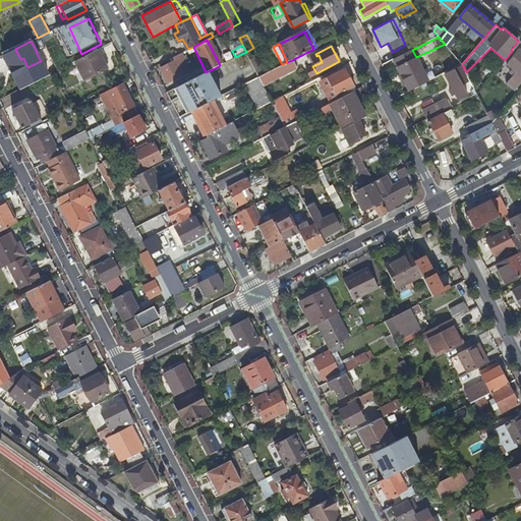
[(517,73),(508,84),(515,91),(520,82),(520,51),(519,49),(507,63),(517,73)]
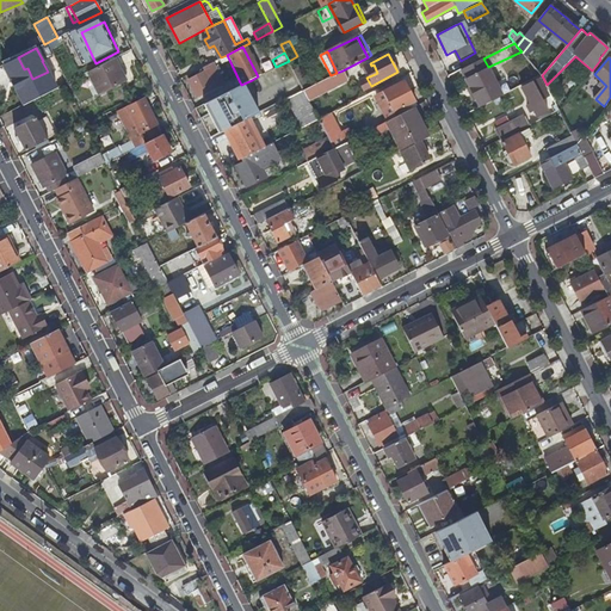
[(128,68),(123,59),(92,74),(103,97),(130,82),(124,69),(128,68)]
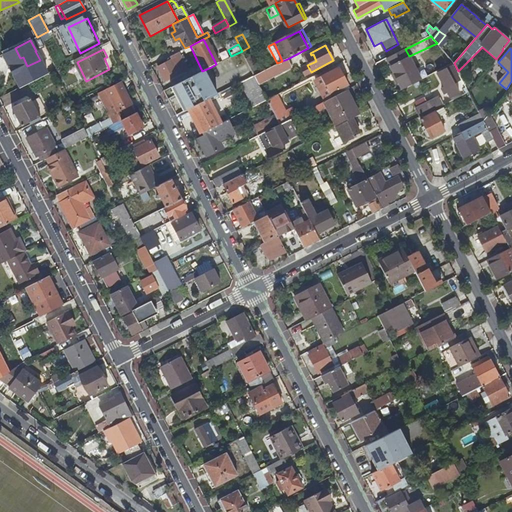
[(172,59),(158,67),(165,81),(186,70),(177,52),(170,56),(172,59)]
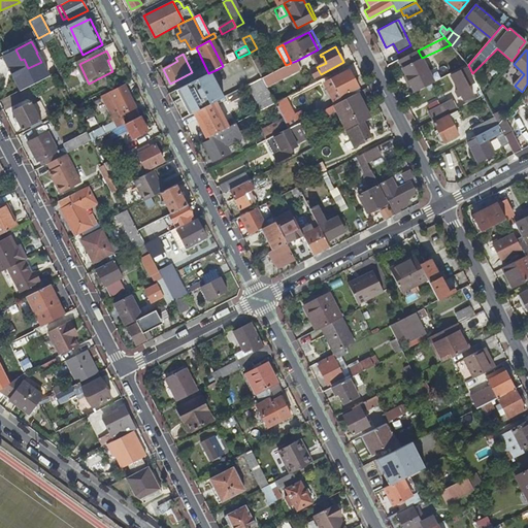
[(418,62),(403,69),(415,93),(429,85),(433,84),(421,60),(418,62)]
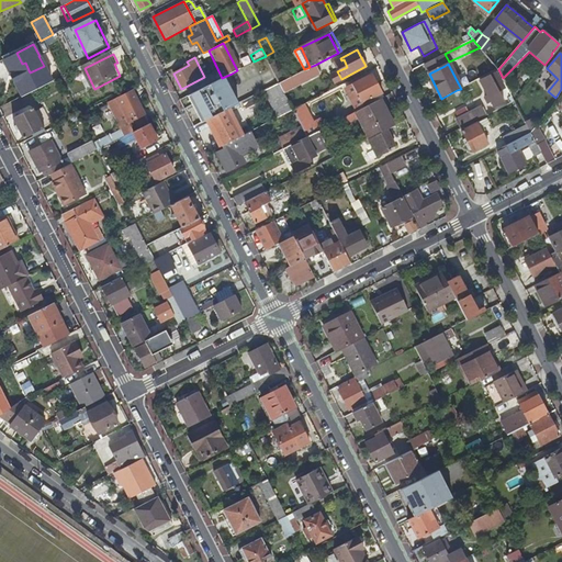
[(304,69),(279,82),(284,93),(321,75),(315,65),(310,67),(304,69)]
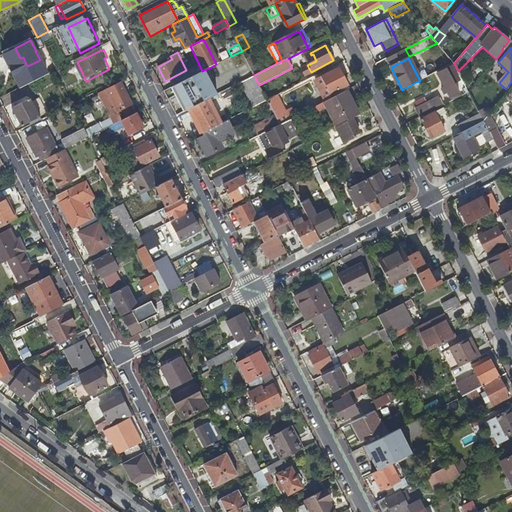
[(29,73),(33,81),(54,70),(50,62),(29,73)]
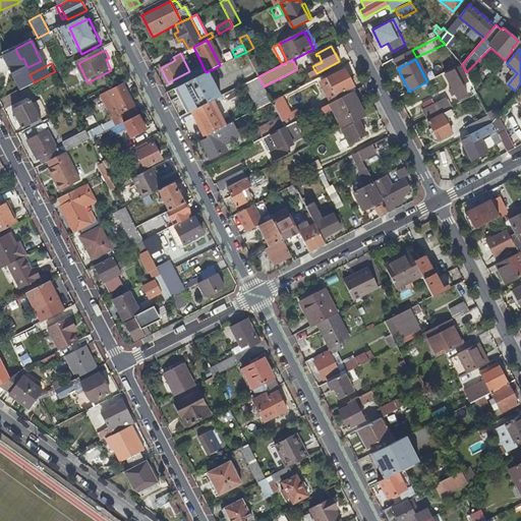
[(456,94),(459,100),(467,95),(458,76),(465,72),(462,66),(446,74),(453,89),(450,90),(452,95),(456,94)]
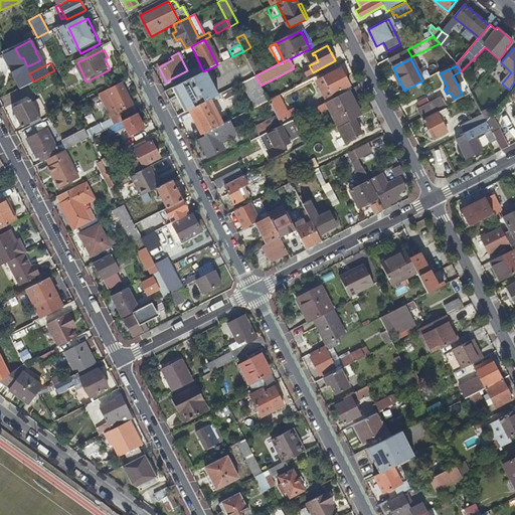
[(350,86),(341,67),(318,79),(329,101),(349,91),(351,90),(352,90),(350,86)]
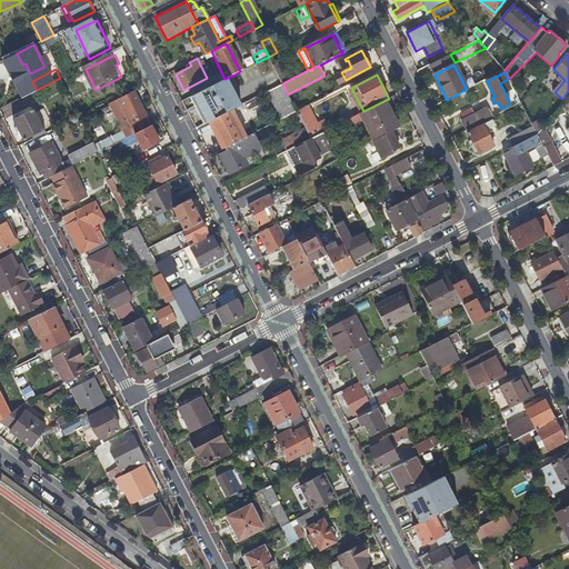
[(268,91),(281,118),(297,110),(288,95),(282,83),(268,91)]
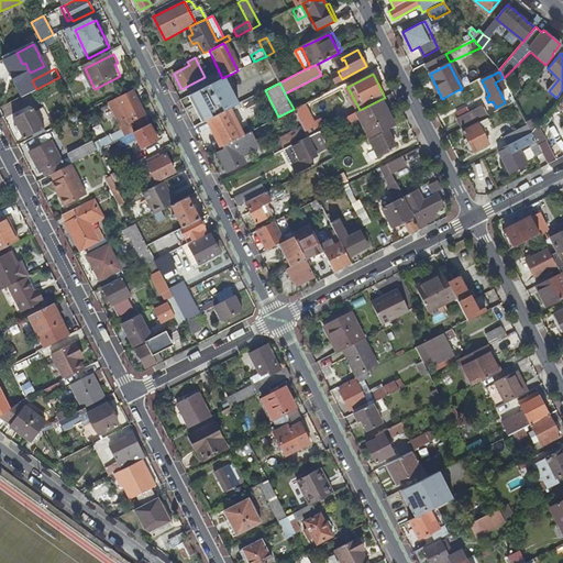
[(129,124),(133,132),(148,124),(150,123),(133,92),(108,105),(114,118),(123,113),(129,124)]
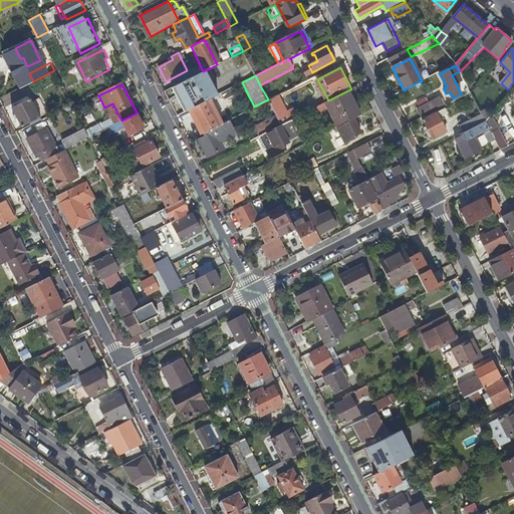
[(348,90),(355,106),(358,105),(350,89),(348,90)]
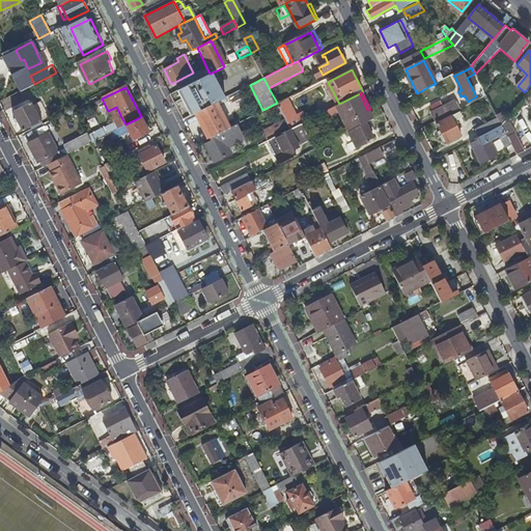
[(339,111),(348,131),(363,123),(372,119),(367,110),(360,93),(339,104),(324,112),(331,126),(335,123),(331,114),(339,111)]
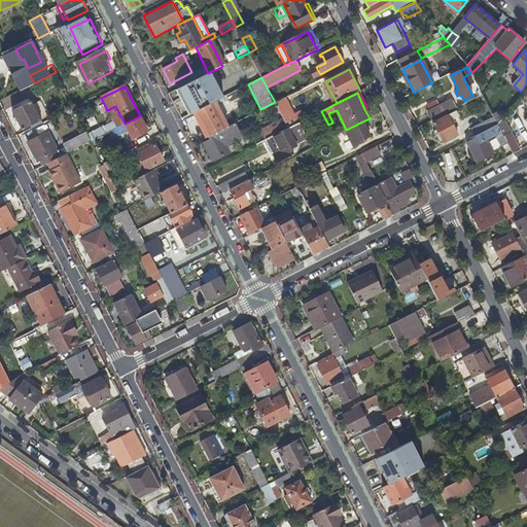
[(224,104),(221,98),(210,104),(213,110),(224,104)]
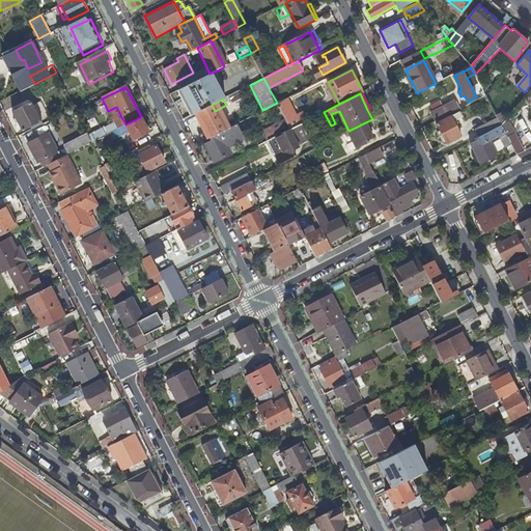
[(288,102),(286,99),(277,103),(285,119),(286,121),(294,117),(286,103),(288,102)]
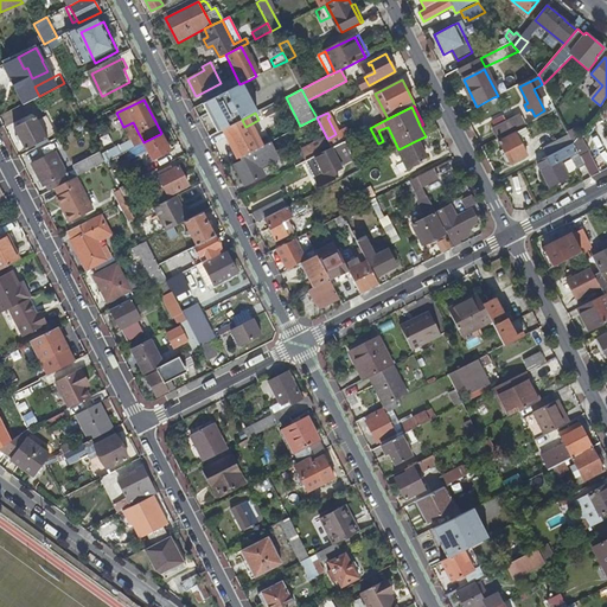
[(521,115),(492,129),(498,139),(509,133),(524,126),(525,125),(521,115)]
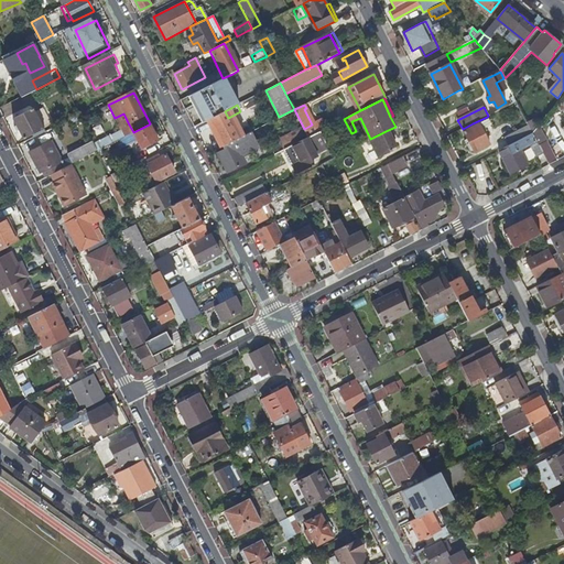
[(32,108),(13,118),(23,139),(43,129),(32,108)]
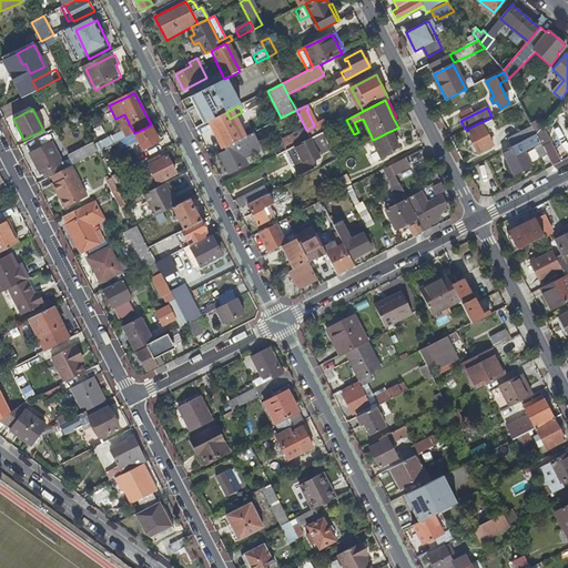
[(308,109),(306,110),(314,125),(316,125),(308,109)]
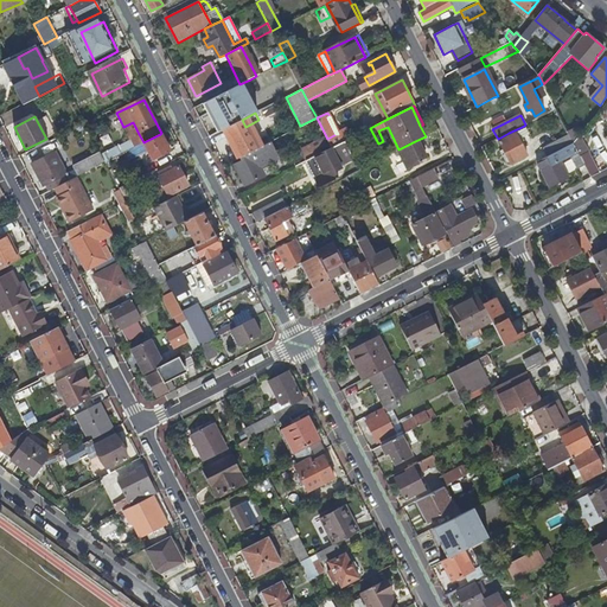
[(246,127),(242,120),(218,132),(230,155),(254,144),(246,127)]
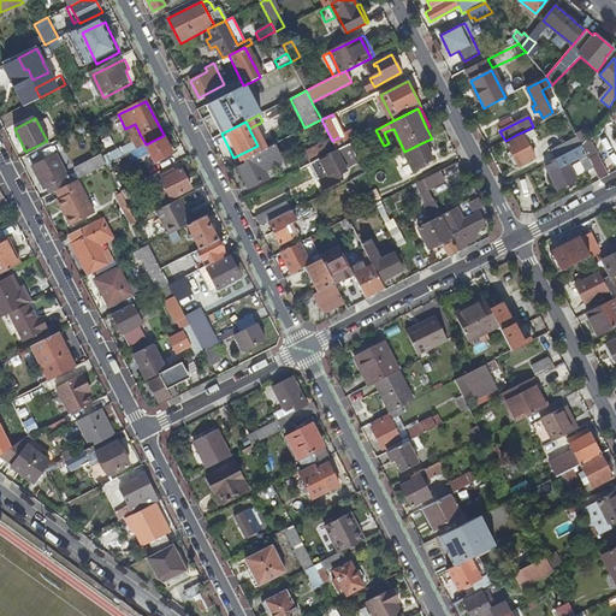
[(529,142),(538,137),(533,129),(526,132),(529,142)]
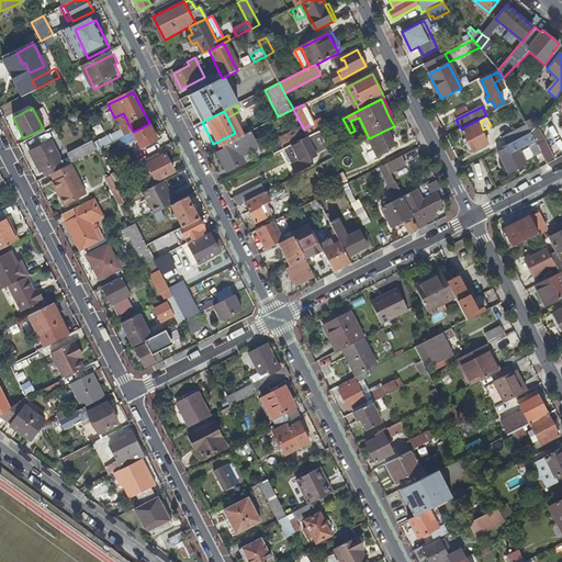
[(532,119),(526,122),(527,125),(531,133),(537,126),(532,119)]
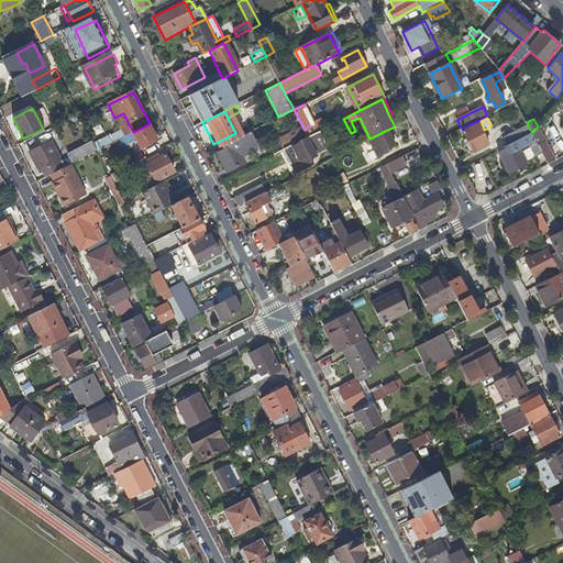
[(304,129),(308,136),(320,130),(324,128),(320,120),(313,124),(311,124),(304,129)]
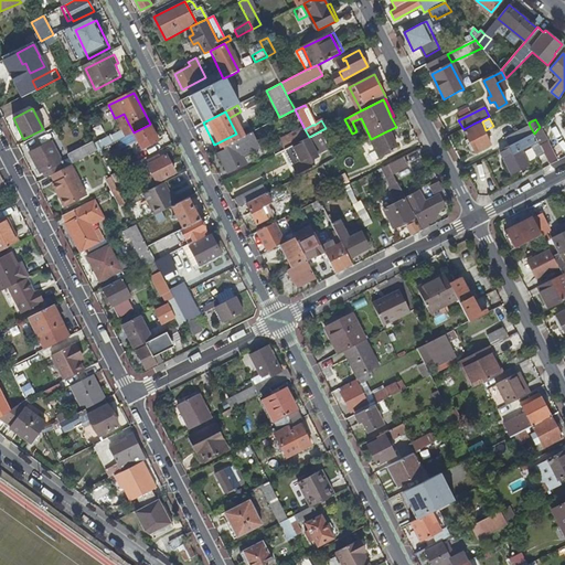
[(480,124),(465,131),(475,152),(491,145),(480,124)]
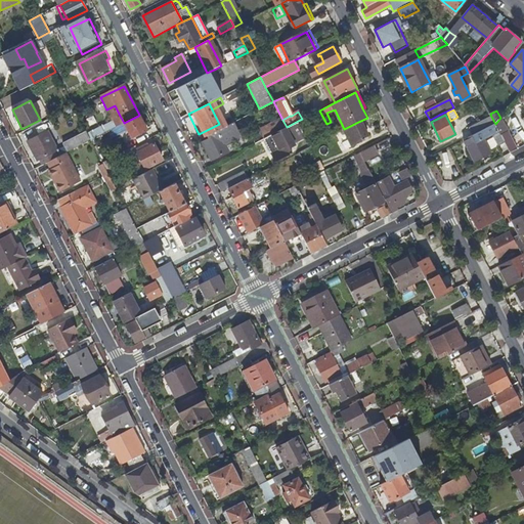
[(124,123),(120,116),(99,127),(103,133),(124,123)]
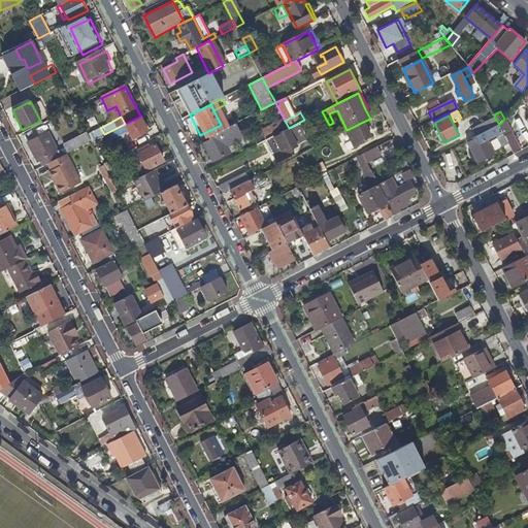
[(147,132),(139,117),(125,124),(133,139),(147,132)]
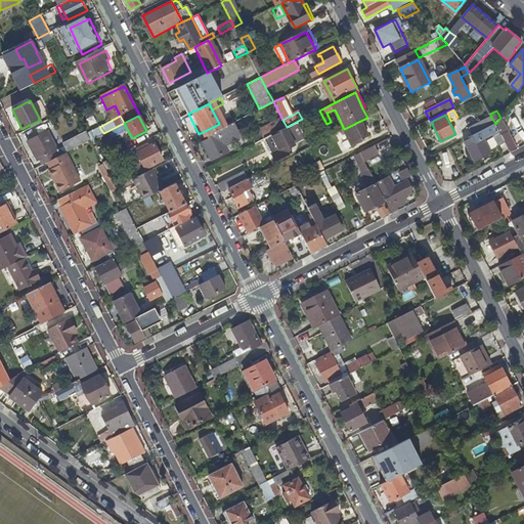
[(469,128),(473,135),(495,124),(491,117),(469,128)]
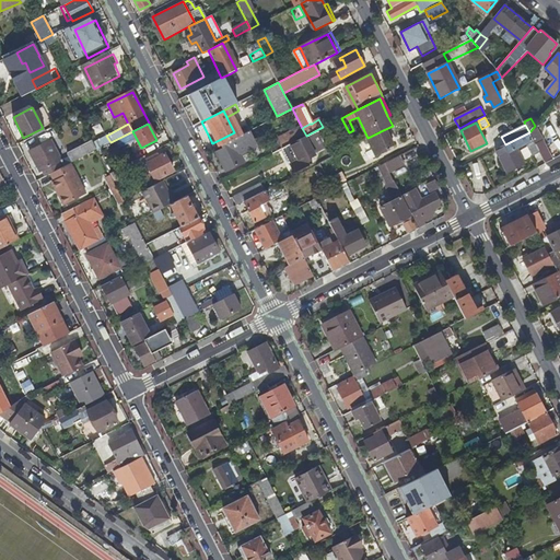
[(280,137),(284,147),(291,143),(306,136),(302,128),(301,126),(280,137)]
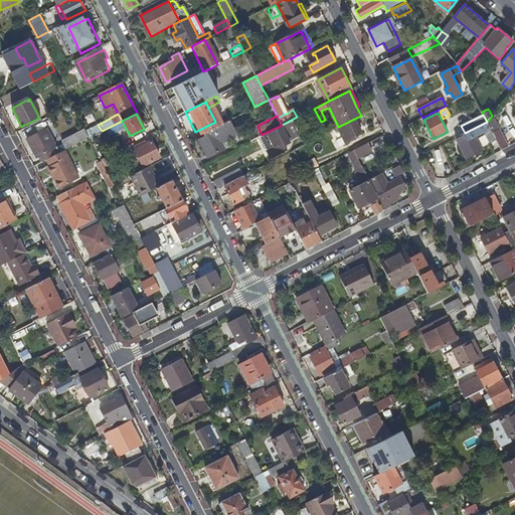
[(500,130),(492,116),(487,122),(496,141),(502,151),(508,147),(499,130),(500,130)]
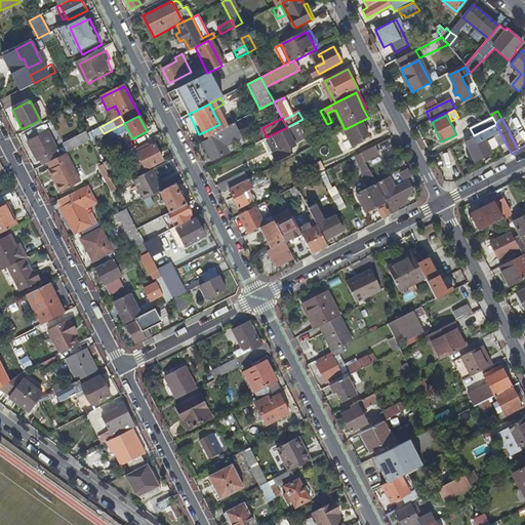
[(291,135),(303,130),(298,121),(287,127),(273,134),(280,148),(281,151),(278,153),(274,155),(277,162),(293,153),(290,147),(294,145),(291,139),(293,138),(291,135)]
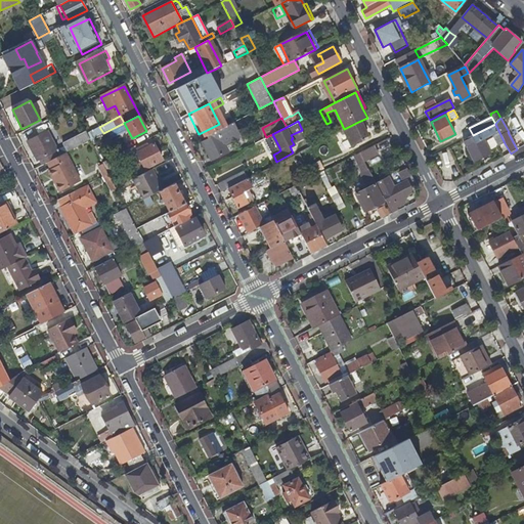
[(365,137),(358,122),(344,129),(341,131),(349,147),(362,141),(361,139),(365,137)]
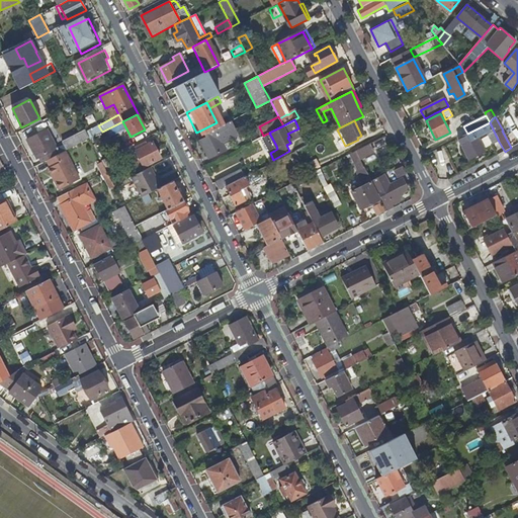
[(237,135),(230,121),(205,134),(207,138),(200,141),(209,157),(225,149),(223,145),(231,140),(230,138),(237,135)]
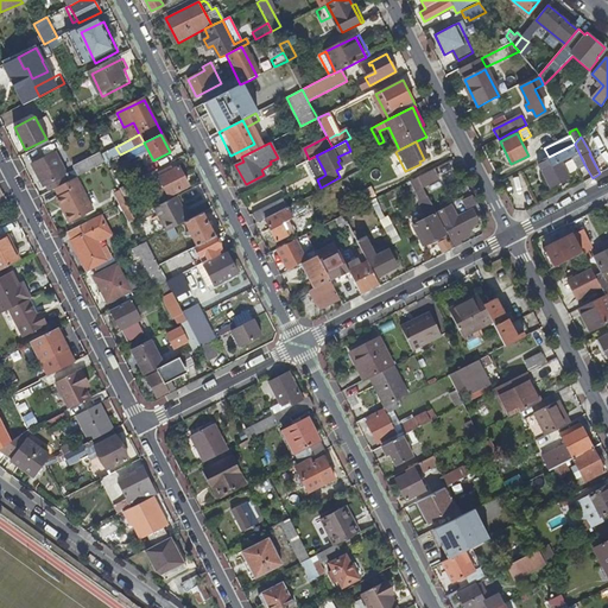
[(578,170),(586,166),(575,144),(549,157),(538,163),(551,188),(570,178),(562,163),(567,160),(565,160),(572,157),(575,162),(569,164),(572,171),(578,169),(578,170)]
